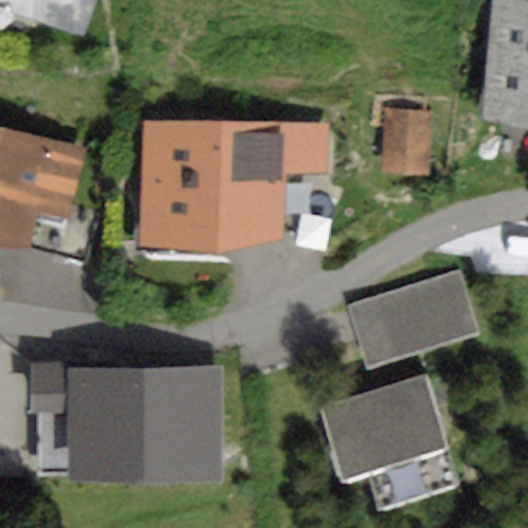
[(0,0),(0,2),(7,3),(7,11),(81,35),(93,0),(0,0)]
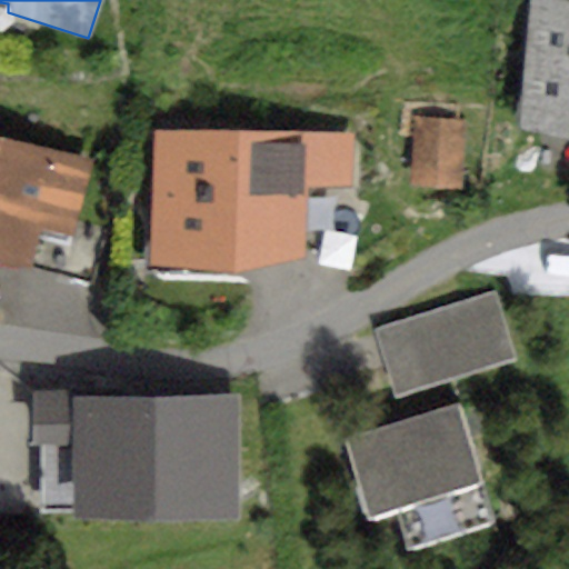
[(568,0),(529,0),(519,130),(568,136),(568,0)]
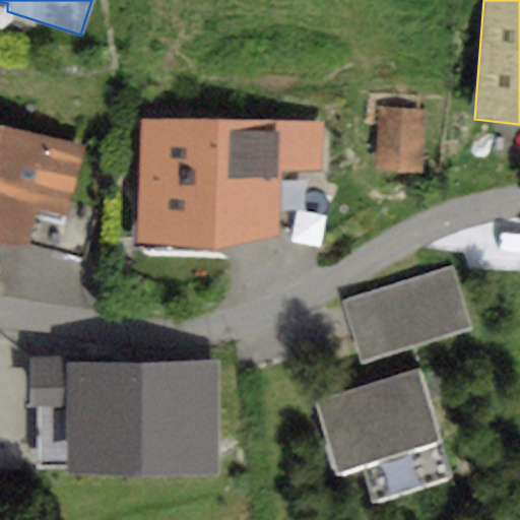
[(426,109),(378,106),(375,171),(421,174),(426,109)]
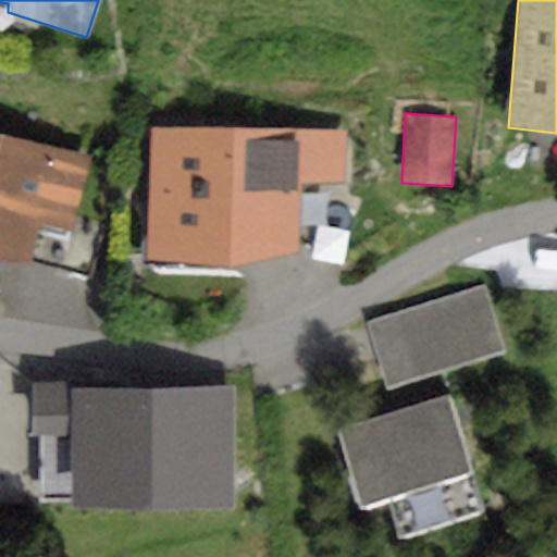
[(345,132),(151,125),(143,267),(229,267),(299,252),(299,239),(341,257),(361,202),(305,185),(343,182),(345,132)]
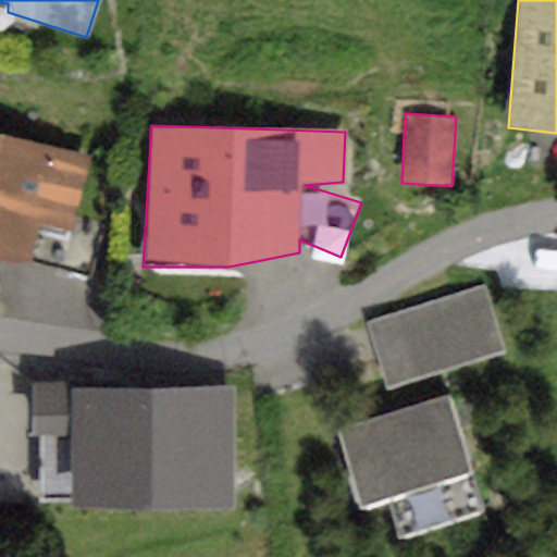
[(89,157),(0,133),(0,252),(60,269),(89,157)]
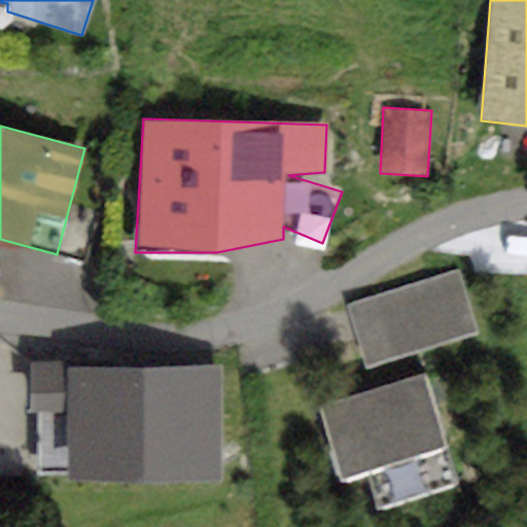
[(457,268),(345,304),(366,370),(478,332),(457,268)]
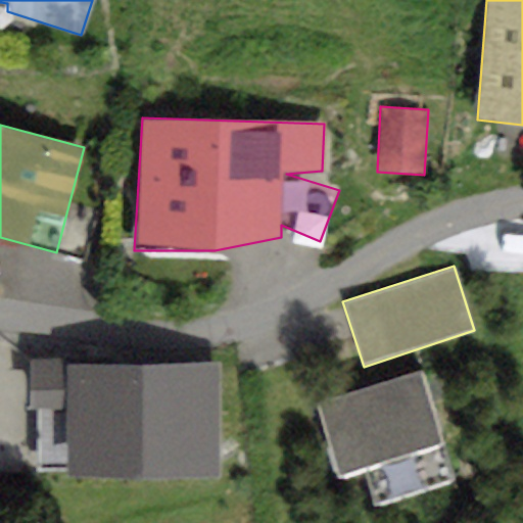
[(218,363),(64,365),(64,357),(31,358),(31,409),(36,409),(37,472),(67,472),(68,476),(220,474),(218,363)]
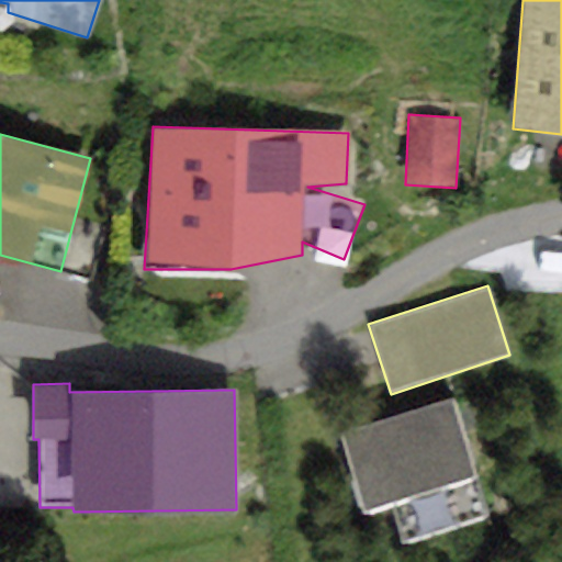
[(456,395),(337,431),(362,513),(391,504),(402,541),(492,513),(456,395)]
